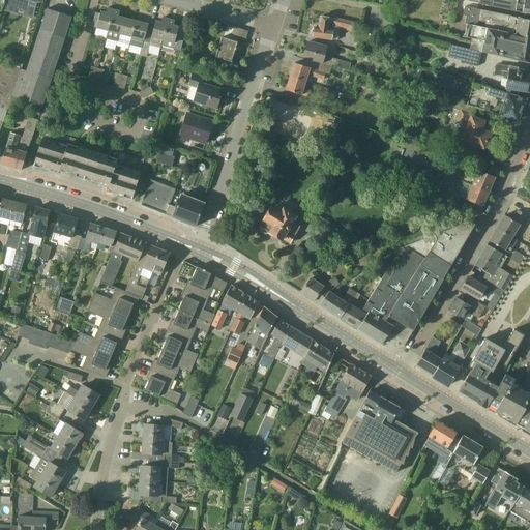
[(10,0),(8,6),(26,10),(28,0),(37,2),(37,0),(10,0)]
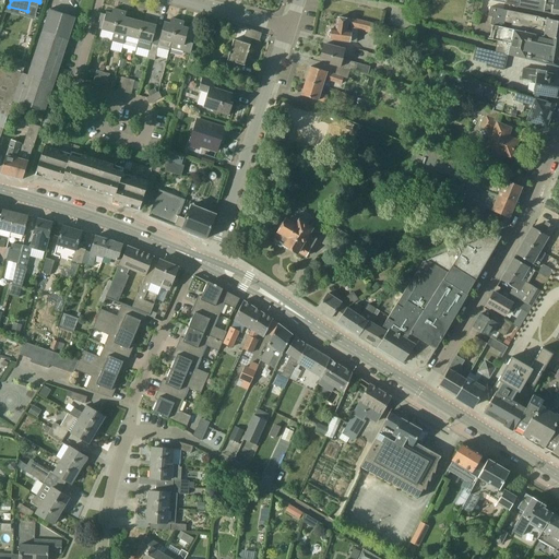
[(558,0),(491,0),(492,0),(504,3),(504,4),(518,8),(558,15),(558,0)]
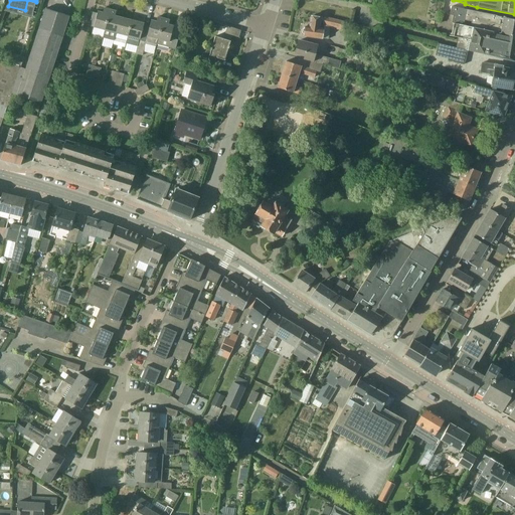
[(45,8),(25,71),(20,69),(12,94),(41,104),(69,16),(45,8)]
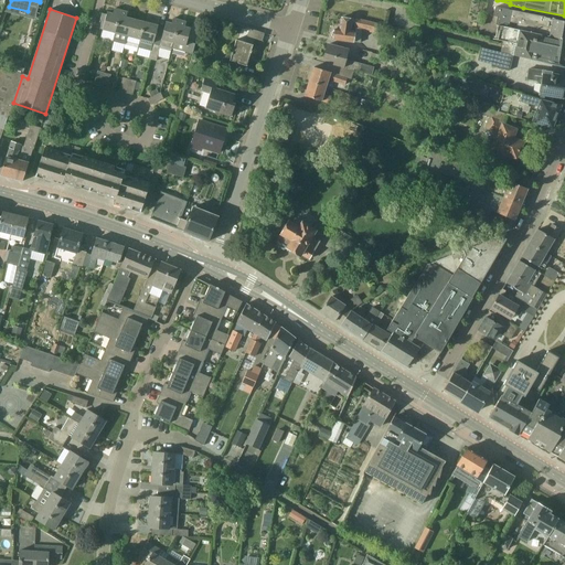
[(100,38),(113,41),(120,11),(114,9),(113,14),(107,12),(107,14),(102,13),(98,29),(103,30),(100,38)]
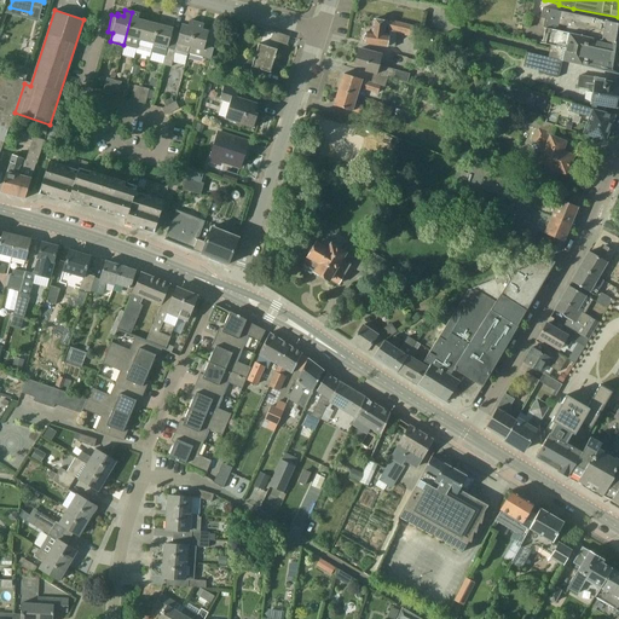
[(132,12),(123,45),(123,46),(137,50),(138,46),(144,21),(138,19),(140,13),(132,12)]
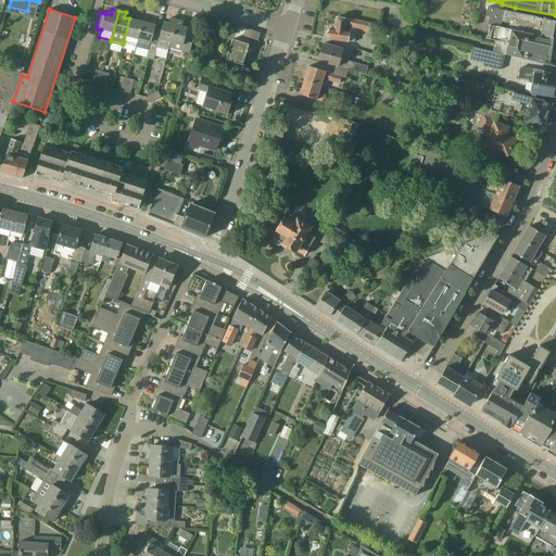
[(509,24),(508,29),(555,39),(555,21),(544,20),(543,21),(541,20),(542,19),(536,17),(504,11),(501,22),(509,24)]
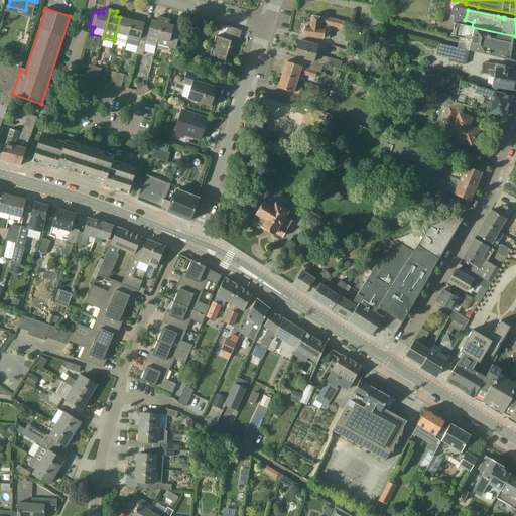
[(326,17),(326,19),(321,18),(312,16),(310,27),(305,27),(305,28),(303,29),(303,33),(304,34),(304,36),(329,39),(331,28),(343,30),(345,20),(326,17)]
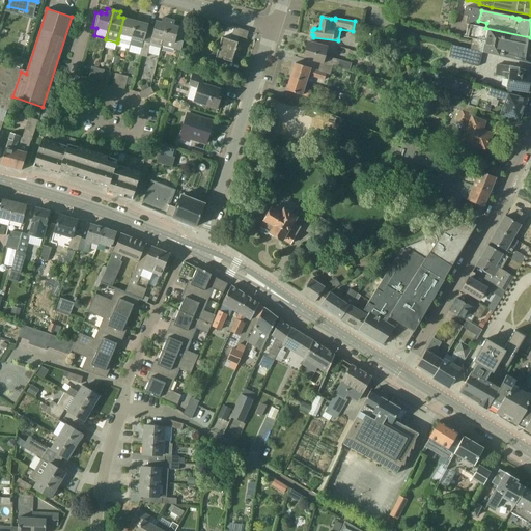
[(123,18),(118,39),(131,44),(136,21),(123,18)]
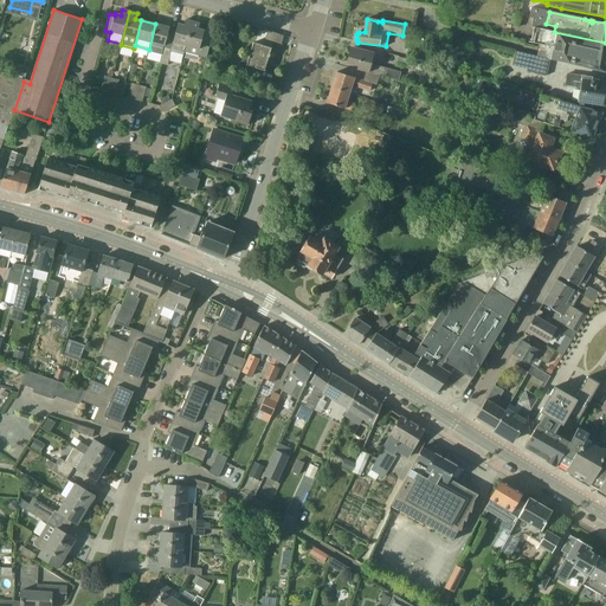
[(169,28),(165,46),(162,55),(160,64),(167,66),(171,52),(184,56),(185,53),(186,46),(193,23),(186,20),(184,26),(178,24),(176,31),(169,28)]
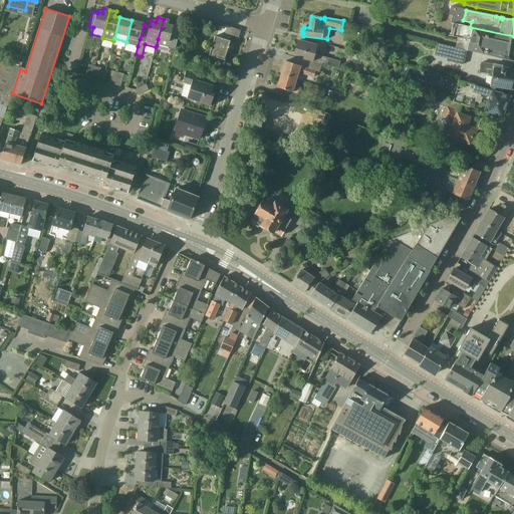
[(164,19),(158,39),(157,45),(176,50),(178,40),(170,38),(174,26),(169,25),(170,20),(164,19)]
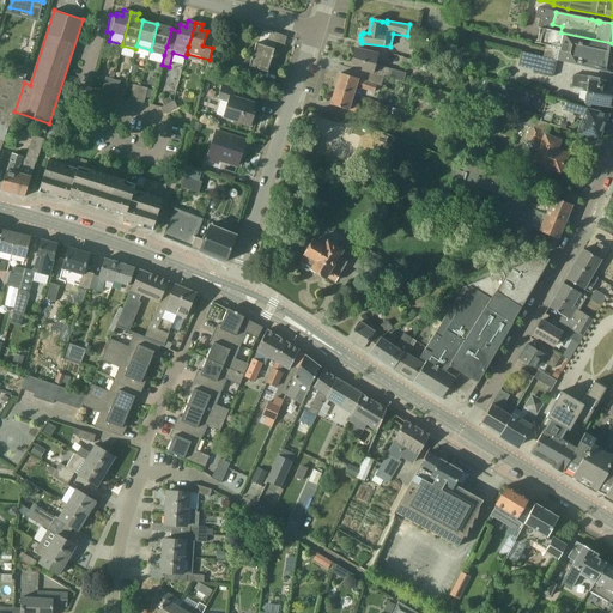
[(157,24),(151,50),(150,52),(164,55),(167,47),(171,29),(157,24)]
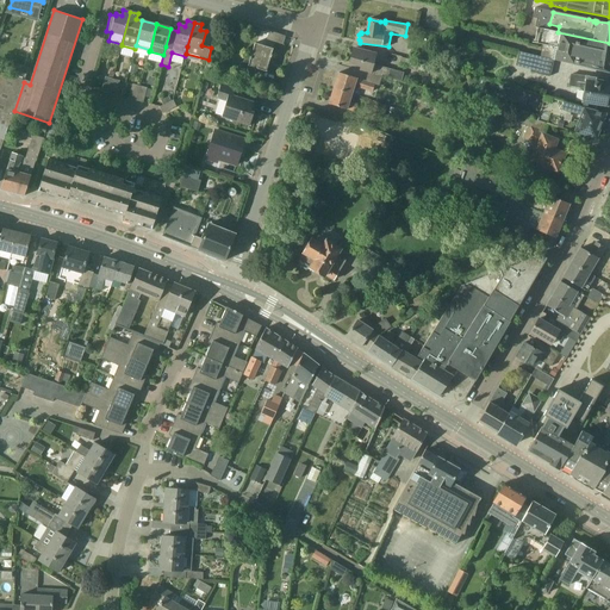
[(601,73),(609,73),(609,43),(558,32),(545,30),(541,29),(537,44),(543,45),(541,57),(554,61),(601,73)]
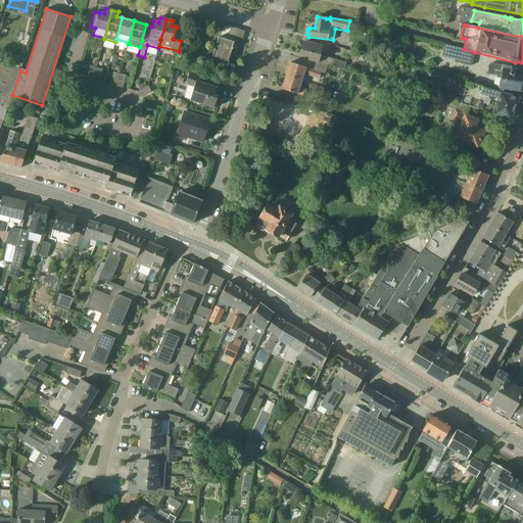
[(229,34),(232,35),(230,40),(219,37),(214,54),(214,57),(229,61),(229,60),(232,50),(233,47),(234,42),(233,42),(235,37),(242,38),(244,31),(232,27),(229,34)]
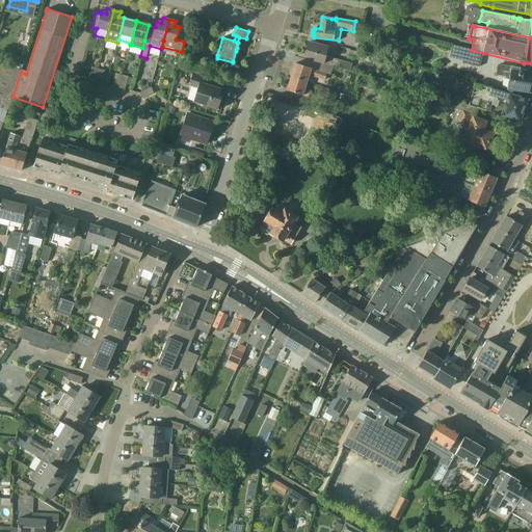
[(328,47),(309,43),(306,55),(316,58),(315,61),(324,64),(324,63),(351,71),(353,62),(325,56),(328,47)]
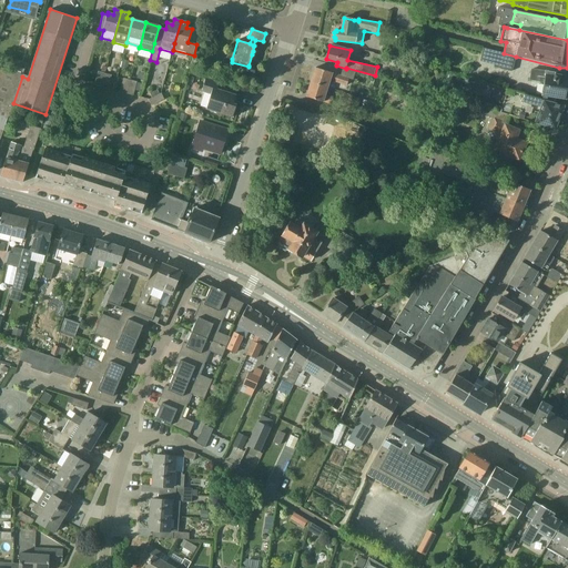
[(513,71),(516,57),(504,53),(484,49),(480,61),(494,64),(494,67),(513,71)]
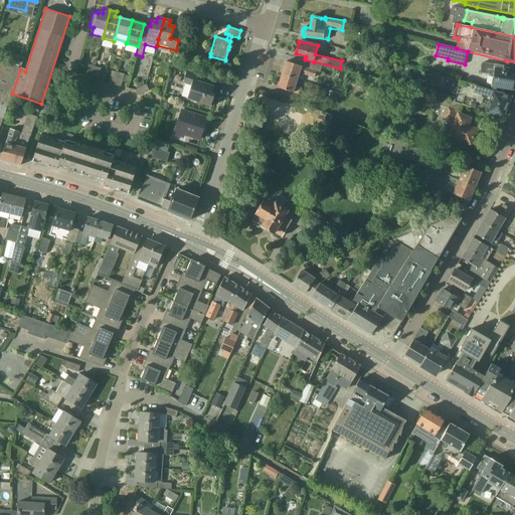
[(339,48),(337,54),(358,60),(360,54),(339,48)]
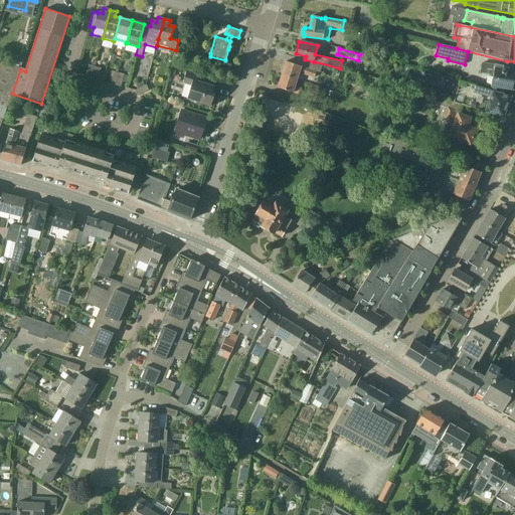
[(24,59),(16,55),(13,63),(21,66),(24,59)]
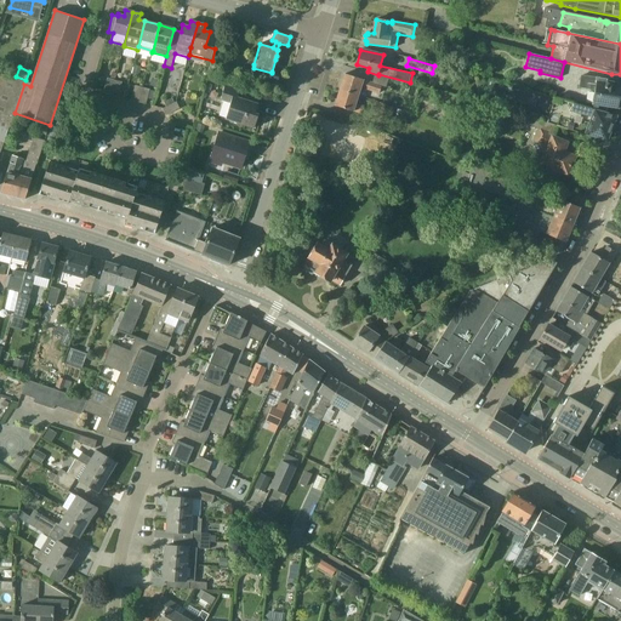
[(0,154),(15,113),(24,84),(0,73),(0,154)]
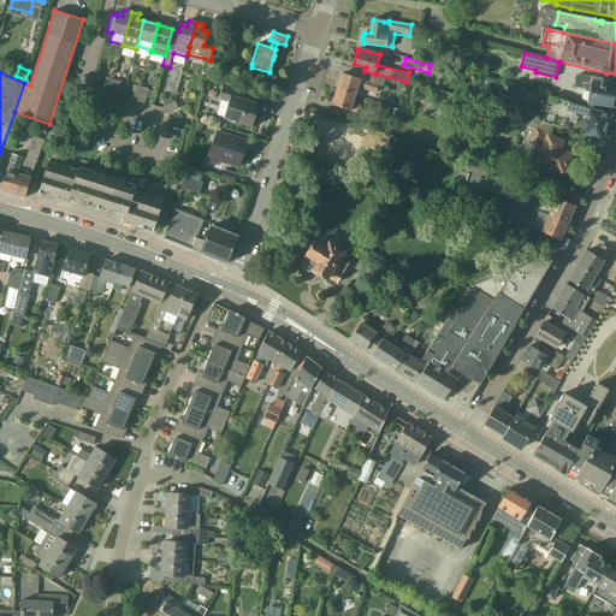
[(337,89),(355,95),(357,87),(377,93),(379,86),(360,80),(342,73),(337,89)]
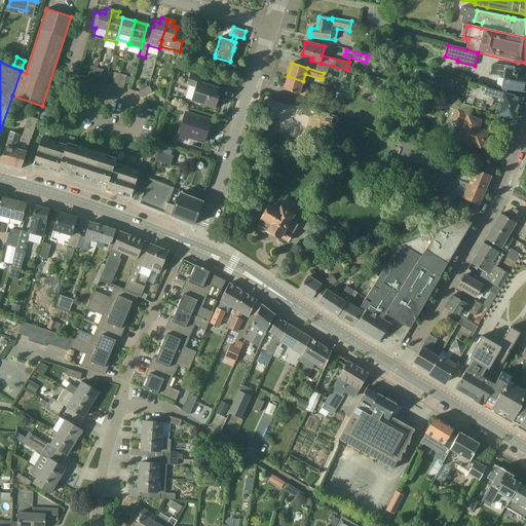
[(501,92),(514,96),(515,90),(524,91),(525,76),(525,72),(521,72),(521,70),(515,69),(515,68),(505,67),(504,67),(492,66),(490,75),(498,76),(498,77),(502,78),(502,83),(501,83),(501,92)]
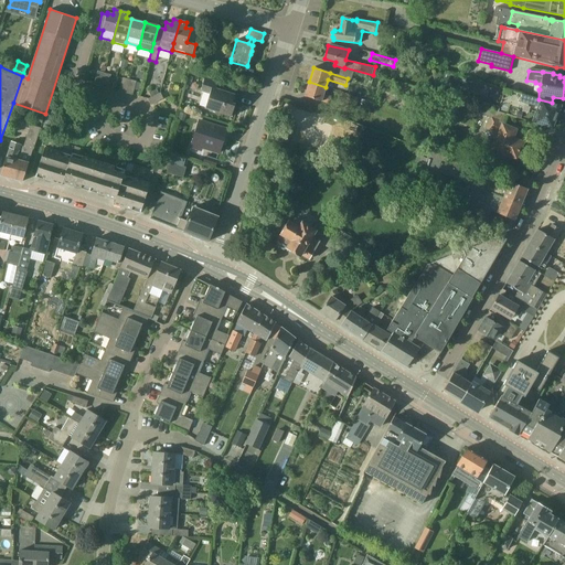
[(97,72),(94,85),(100,86),(104,73),(97,72)]
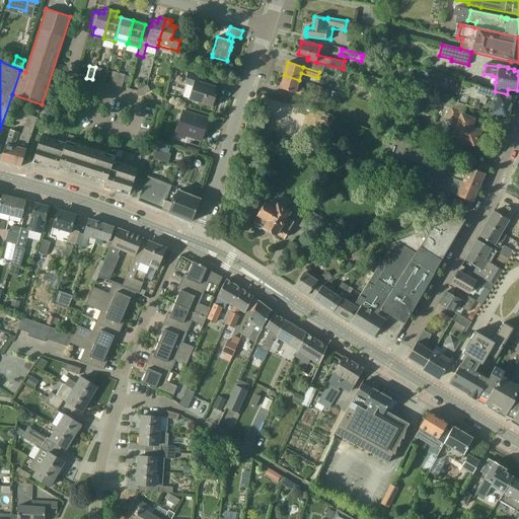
[(398,73),(404,75),(406,67),(400,66),(397,67),(396,71),(398,73)]
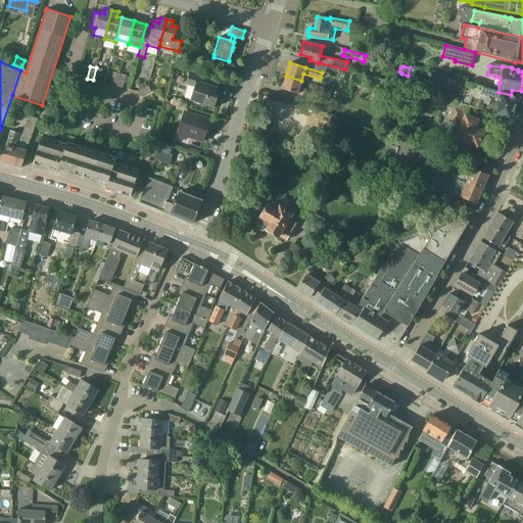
[(96,67),(93,80),(99,82),(103,69),(96,67)]
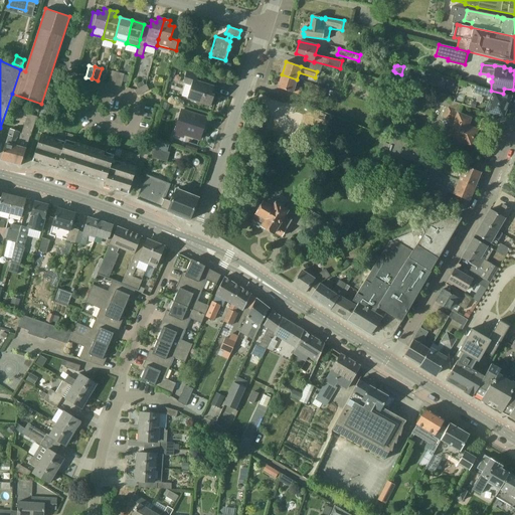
[(404,66),(402,74),(409,76),(411,68),(404,66)]
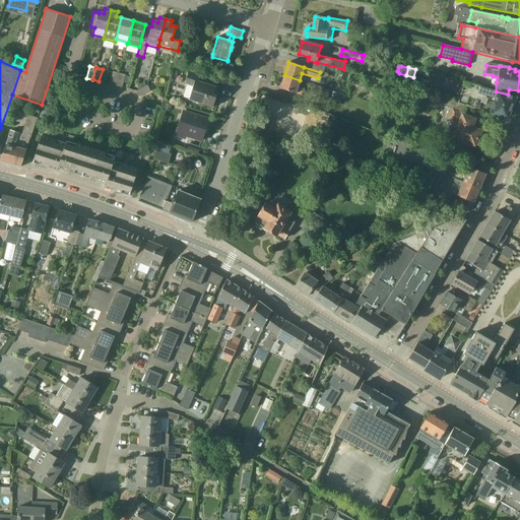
[(189,71),(186,79),(184,85),(193,87),(189,100),(213,108),(216,95),(213,95),(216,87),(199,82),(201,75),(189,71)]
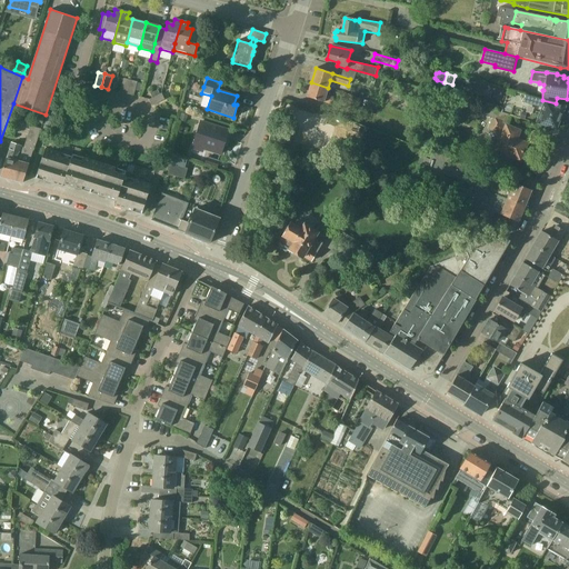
[(120,92),(127,93),(130,81),(123,79),(120,92)]
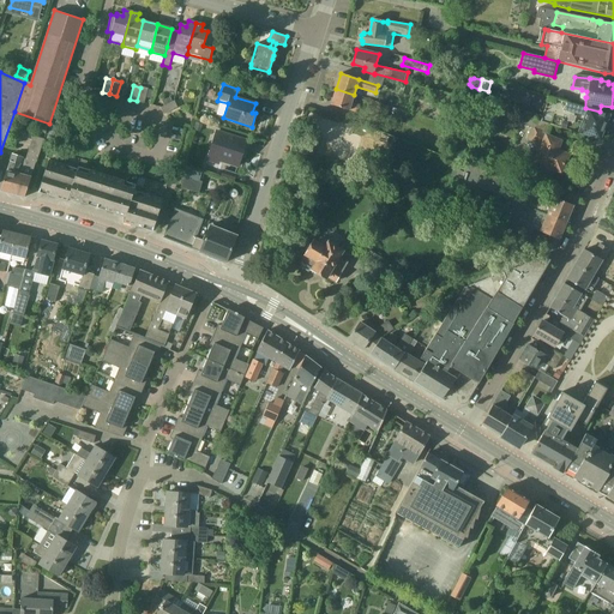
[(137,101),(144,103),(148,89),(140,88),(137,101)]
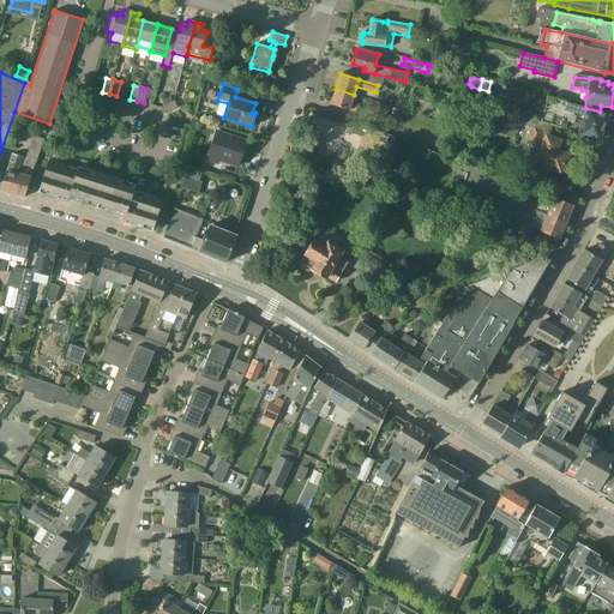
[(354,95),(336,89),(331,104),(349,110),(357,113),(360,106),(351,103),(354,95)]
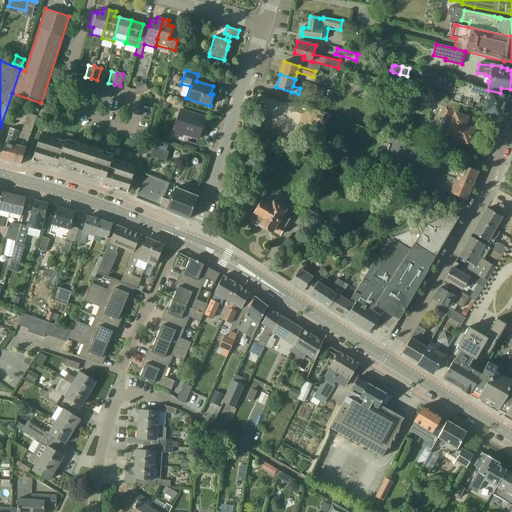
[(457,82),(442,77),(441,82),(446,84),(445,88),(454,91),(457,82)]
